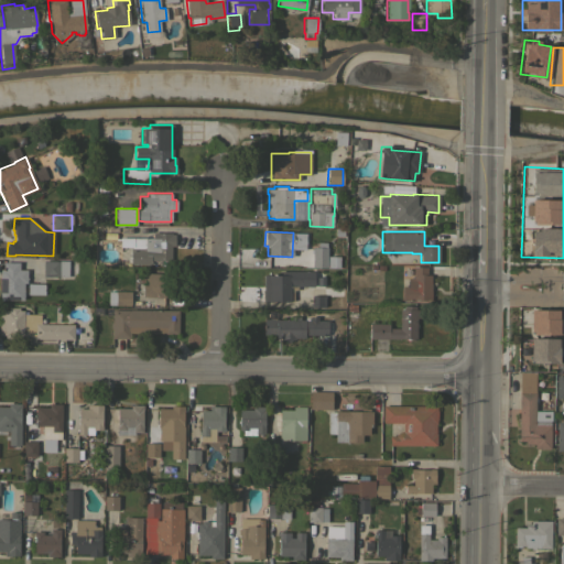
[(171,232),(171,235),(174,235),(174,246),(171,246),(171,260),(151,260),(151,263),(130,263),(130,248),(131,248),(131,247),(119,247),(119,237),(152,238),(152,232),(171,232)]
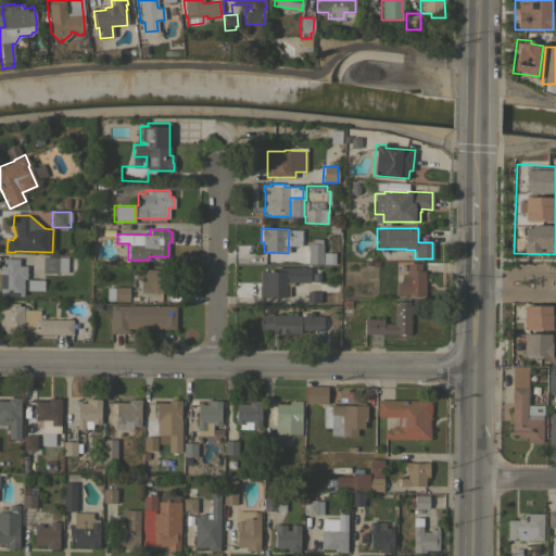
[(321,263),(307,263),(307,251),(305,251),(305,245),(307,245),(307,243),(321,243),(321,263)]
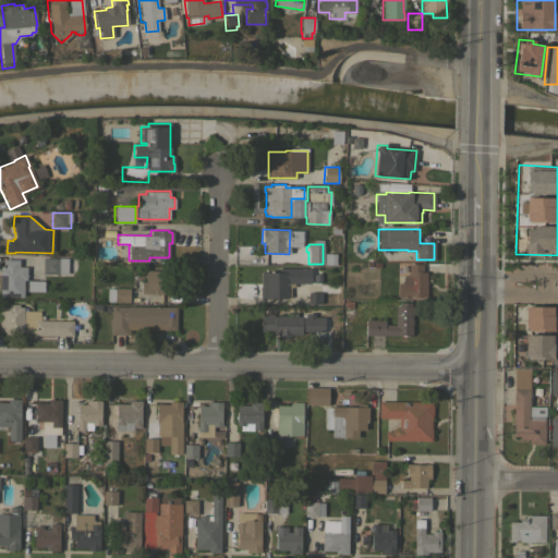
[(68,258),(67,274),(41,274),(43,257),(68,258)]
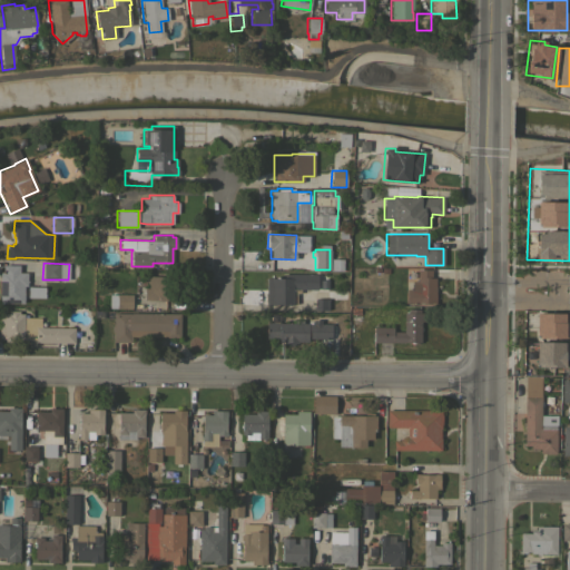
[(0,272),(2,272),(2,265),(19,265),(19,272),(27,272),(27,279),(28,279),(28,282),(27,282),(27,286),(23,286),(23,303),(0,303),(0,272)]
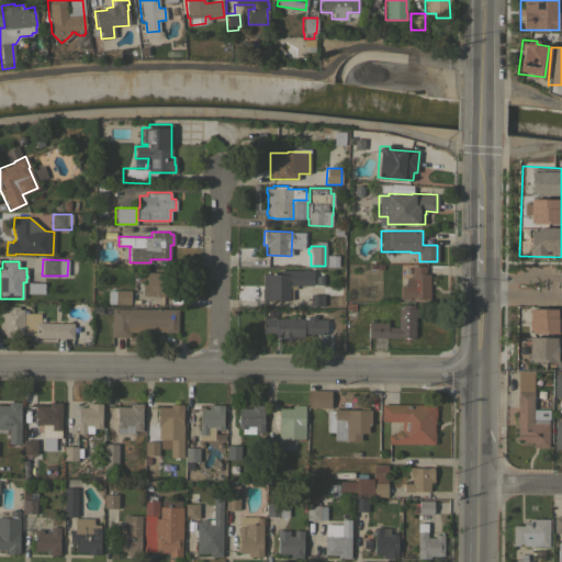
[(400,285),(405,285),(405,277),(411,277),(411,266),(425,266),(425,273),(429,273),(429,299),(400,299),(400,285)]
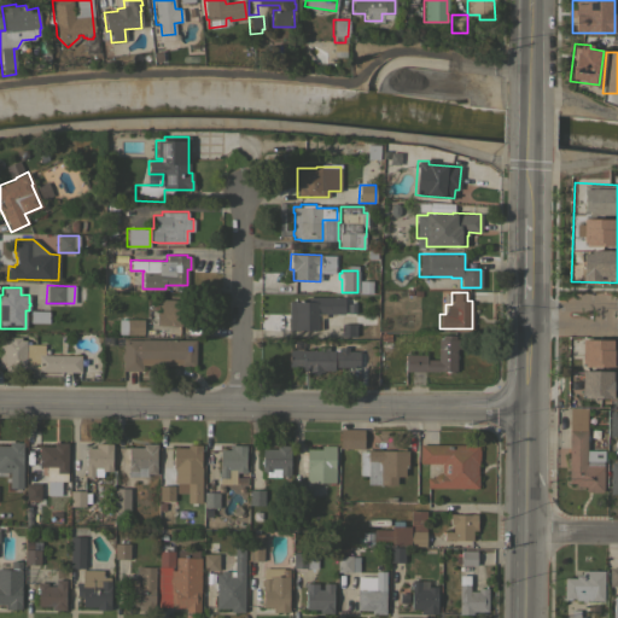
[(344,297),(344,314),(318,314),(318,324),(320,324),(320,327),(318,327),(318,330),(287,331),(287,302),(305,301),(305,297),(344,297)]
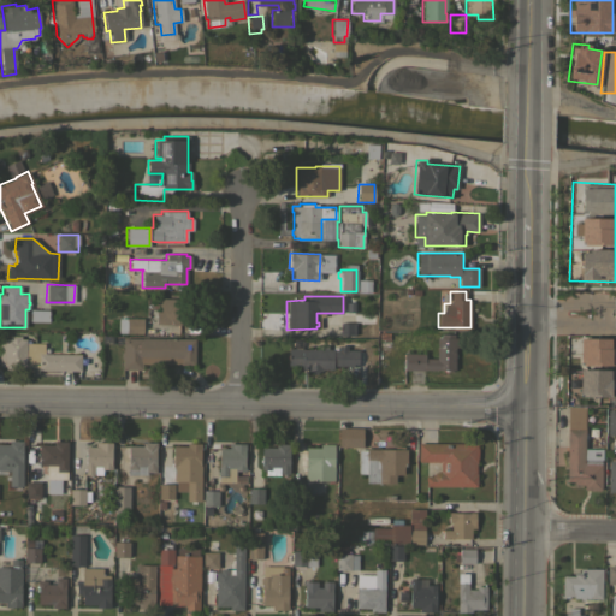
[(155,324),(157,311),(160,311),(160,297),(184,298),(183,314),(181,314),(179,325),(155,324)]
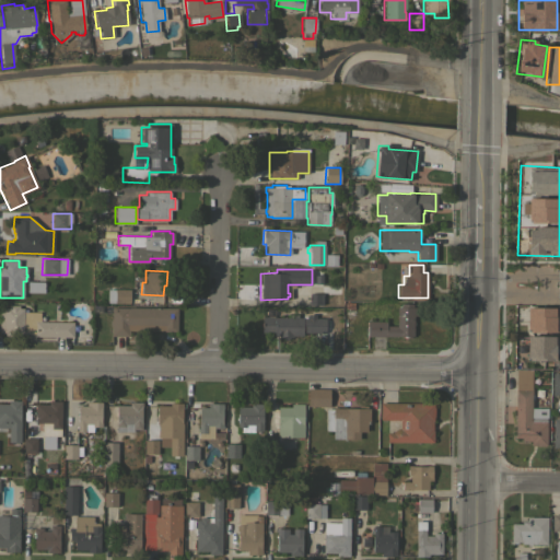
[(47,281),(46,293),(26,292),(26,281),(47,281)]
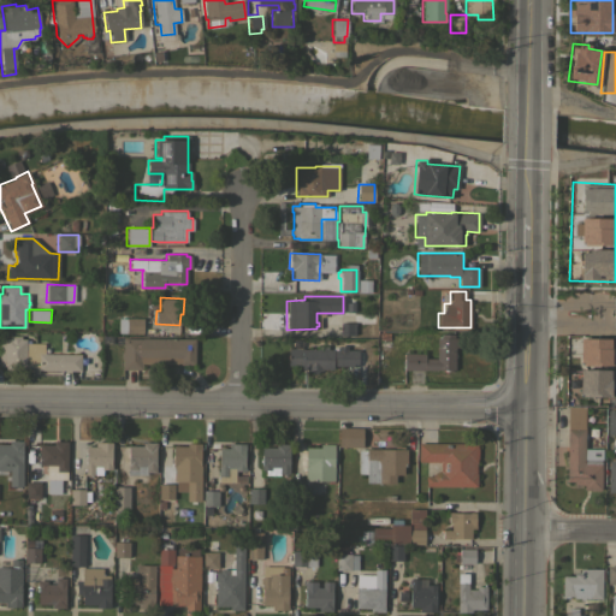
[(615,309),(615,343),(597,343),(598,309),(615,309)]
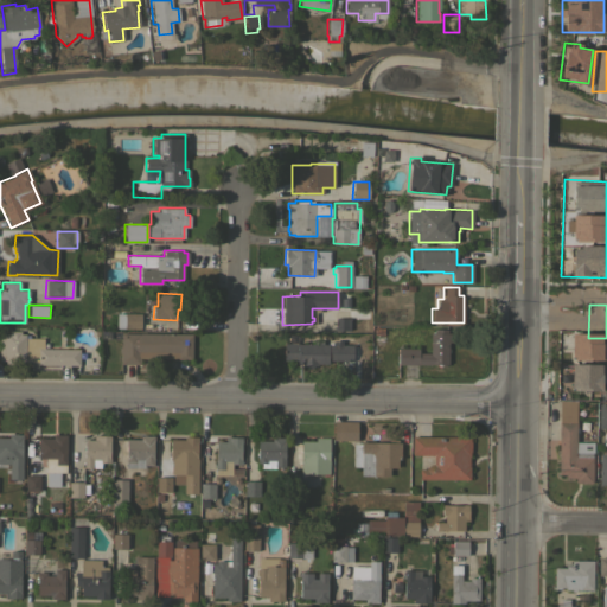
[(140,313),(140,328),(116,327),(116,313),(140,313)]
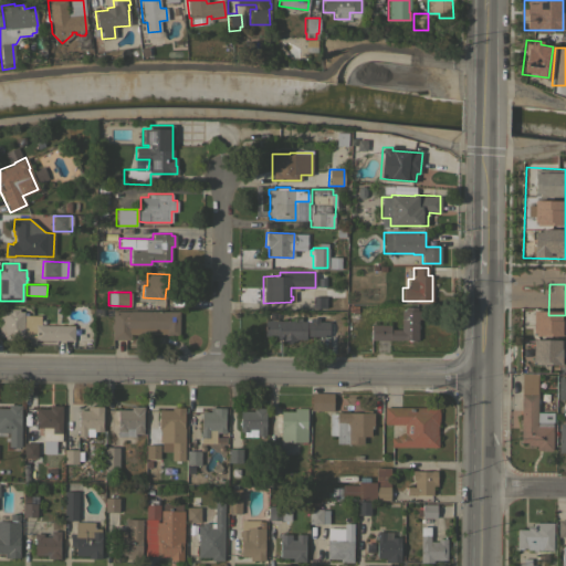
[(326,296),(326,307),(312,307),(312,296),(326,296)]
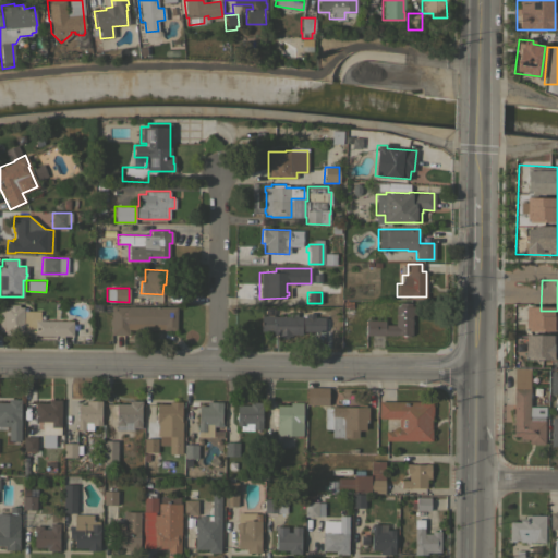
[(385,324),(395,325),(395,306),(399,306),(399,302),(411,302),(411,306),(414,306),(414,315),(411,315),(411,335),(409,335),(409,337),(404,337),(404,336),(365,335),(365,319),(385,320),(385,324)]
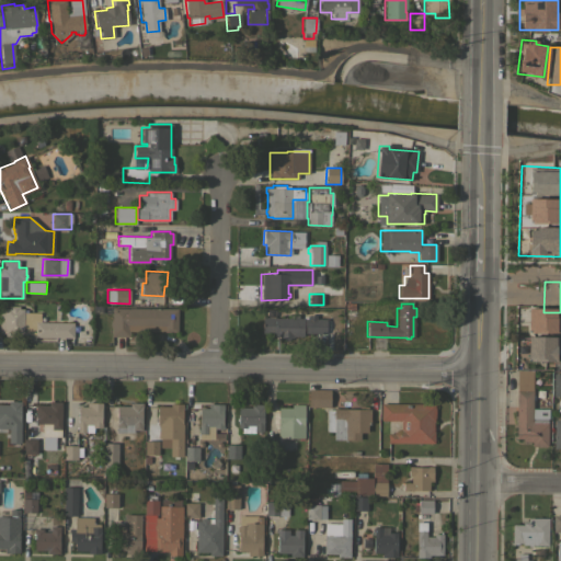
[(19,306),(19,308),(23,308),(23,313),(39,313),(39,321),(72,322),(72,338),(33,336),(33,334),(18,334),(18,336),(8,336),(8,333),(0,333),(0,308),(8,308),(9,306),(19,306)]
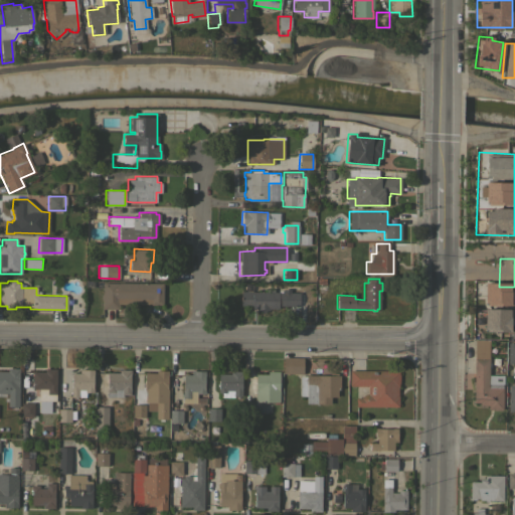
[(162,283),(162,305),(151,305),(151,304),(118,304),(118,309),(102,309),(102,300),(101,300),(101,295),(103,295),(103,283),(162,283)]
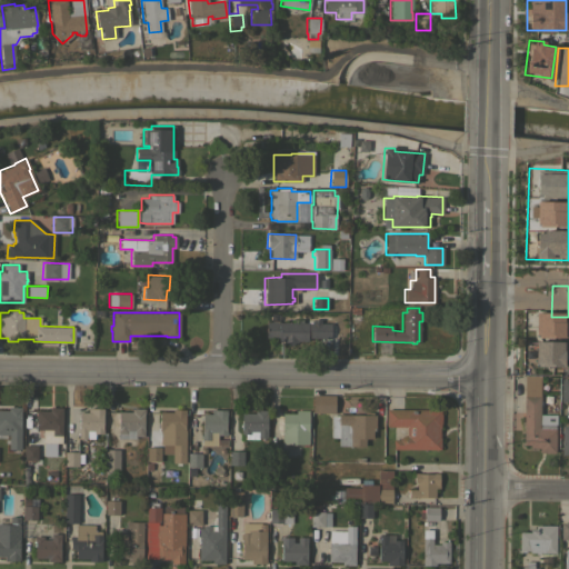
[(532,338),(563,338),(563,313),(533,312),(532,338)]
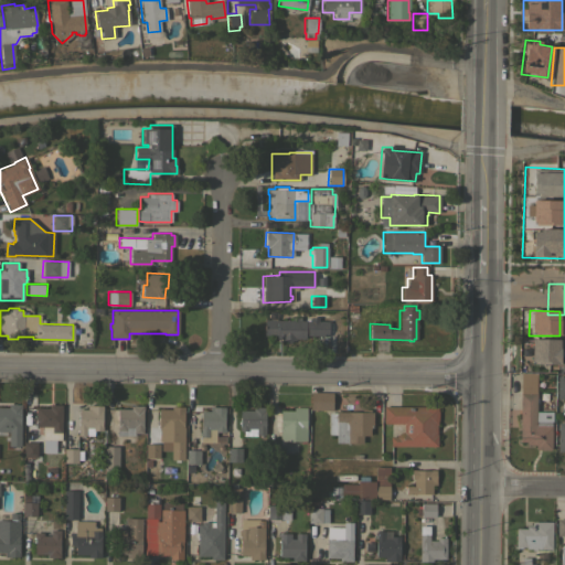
[(306,336),(306,339),(295,339),(295,340),(291,340),(290,342),(286,342),(285,340),(284,340),(284,339),(276,339),(276,334),(264,334),(264,319),(276,319),(276,320),(291,320),(291,317),(300,317),(300,320),(328,320),(328,336),(306,336)]
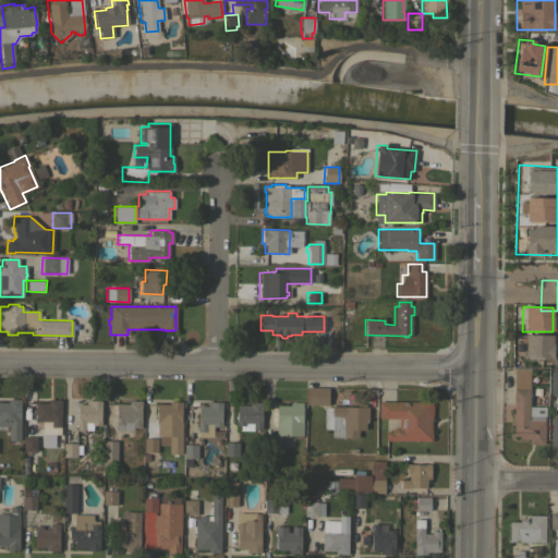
[(553,359),(553,335),(523,335),(522,359),(553,359)]
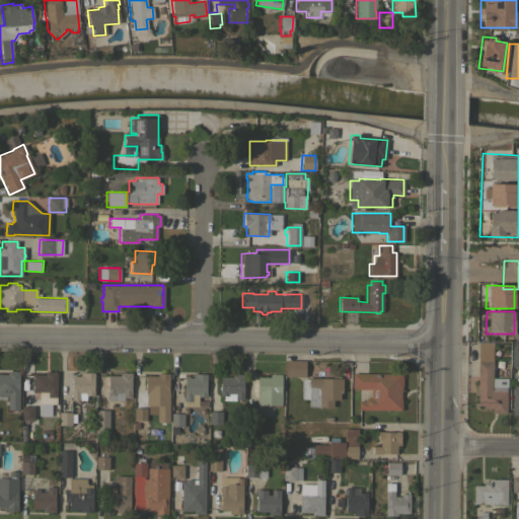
[(477,342),(492,343),(492,361),(493,361),(492,378),(506,378),(506,390),(506,413),(493,412),(493,409),(483,409),(483,405),(476,405),(477,342)]
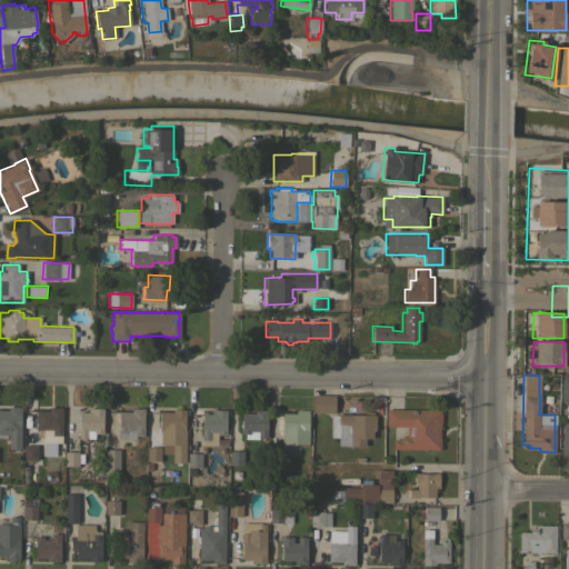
[(559,401),(568,400),(568,379),(560,379),(559,401)]
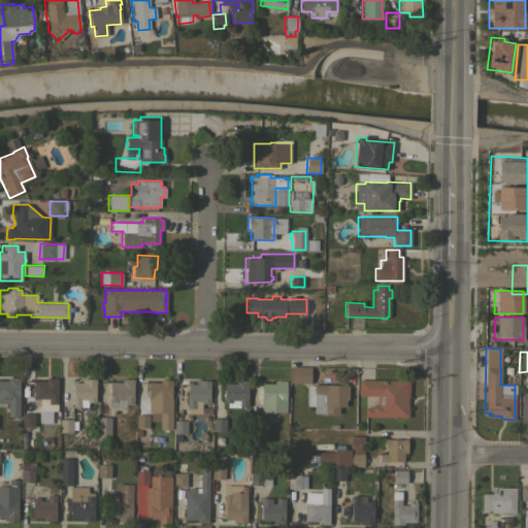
[(310,366),(310,383),(290,383),(290,366),(310,366)]
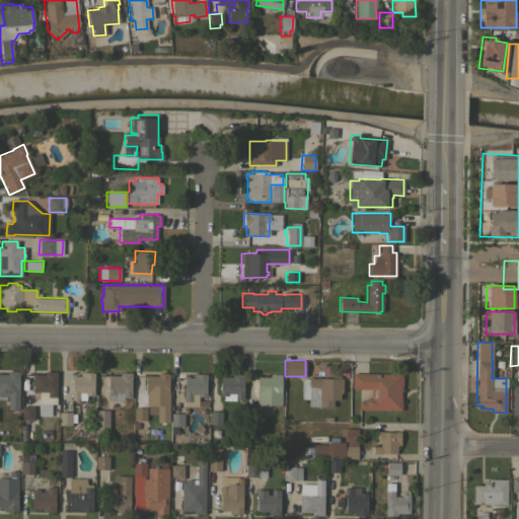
[(0,374),(7,374),(7,371),(18,371),(18,410),(7,410),(7,396),(0,396),(0,374)]
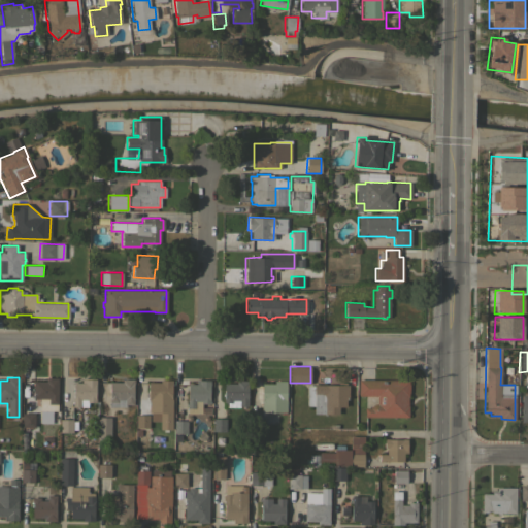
[(33,381),(45,381),(45,377),(57,377),(57,403),(48,403),(48,398),(33,398),(33,381)]
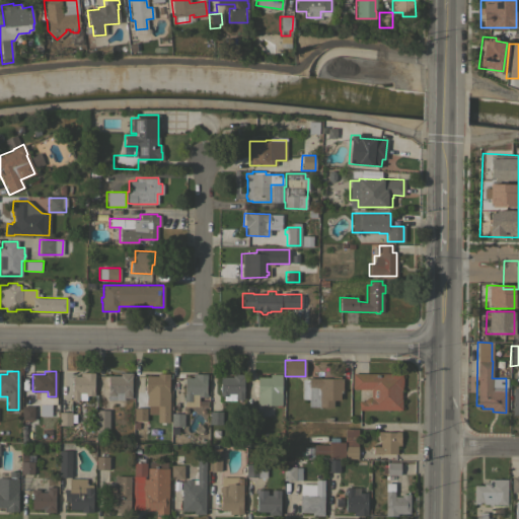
[(79,375),(79,372),(93,372),(93,395),(85,395),(85,392),(79,392),(79,399),(71,399),(71,390),(72,390),(72,375),(79,375)]
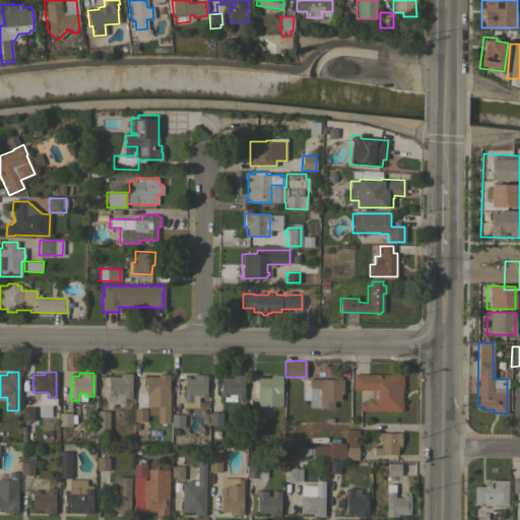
[(108,376),(120,376),(120,373),(131,373),(131,398),(123,398),(123,400),(108,400),(108,376)]
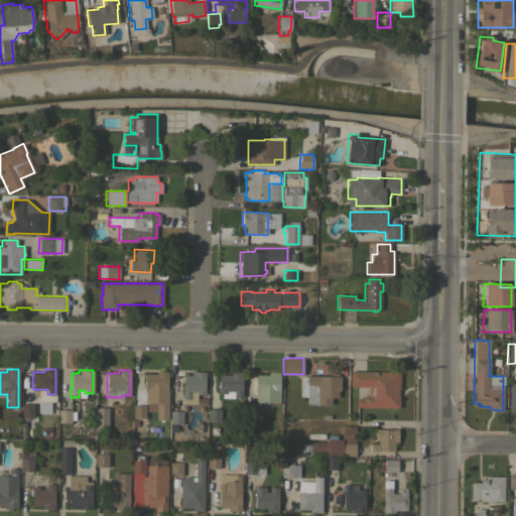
[(145,390),(144,390),(144,373),(156,374),(156,371),(167,371),(167,395),(160,395),(160,405),(159,405),(159,411),(146,411),(146,405),(145,405),(145,390)]
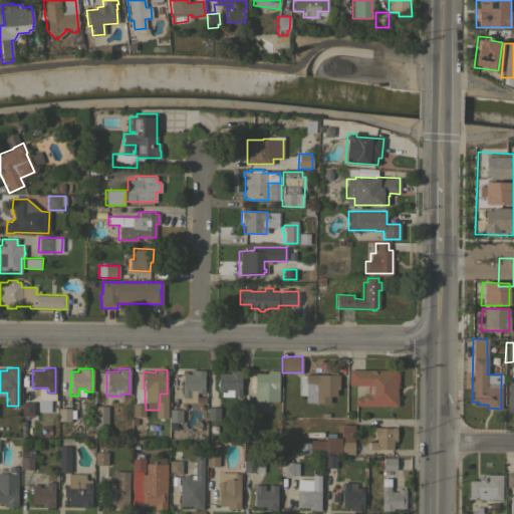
[(182,403),(183,373),(191,373),(191,369),(204,369),(204,377),(204,393),(196,393),(195,403),(182,403)]
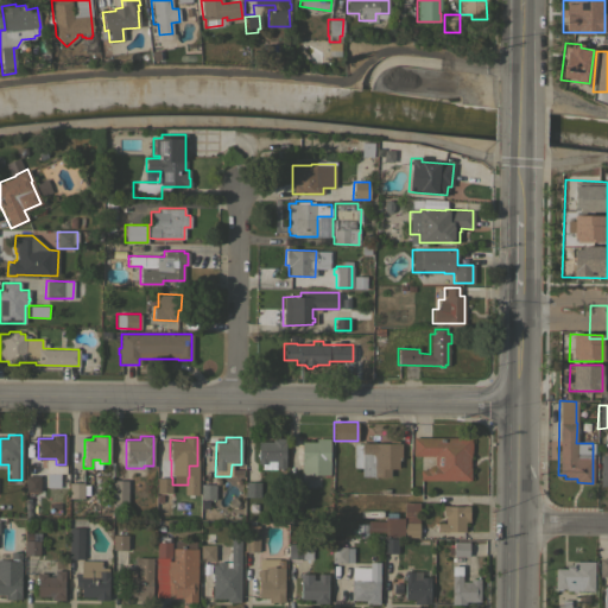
[(470,437),(470,456),(469,456),(469,467),(470,467),(470,480),(419,480),(419,469),(426,469),(429,466),(434,464),(434,455),(412,455),(412,437),(470,437)]
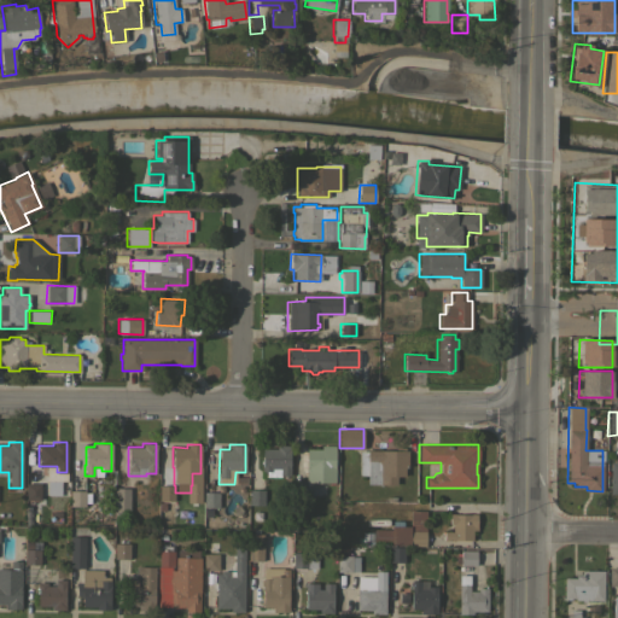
[(262,449),(277,449),(277,445),(289,445),(289,449),(290,449),(290,474),(280,474),(280,477),(262,477),(262,472),(261,472),(262,449)]
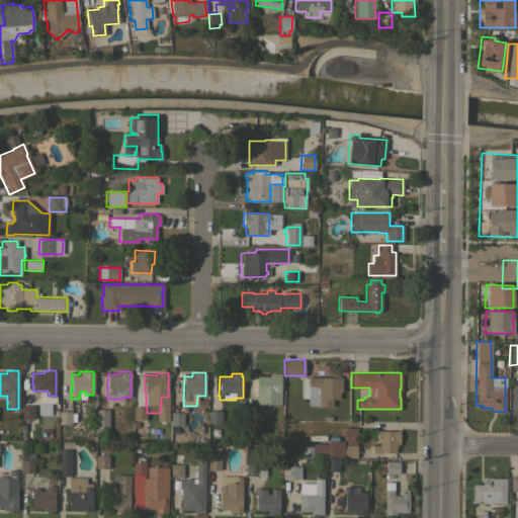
[(280,404),(272,404),(272,407),(266,407),(266,404),(256,404),(256,376),(269,376),(269,373),(280,373),(280,404)]
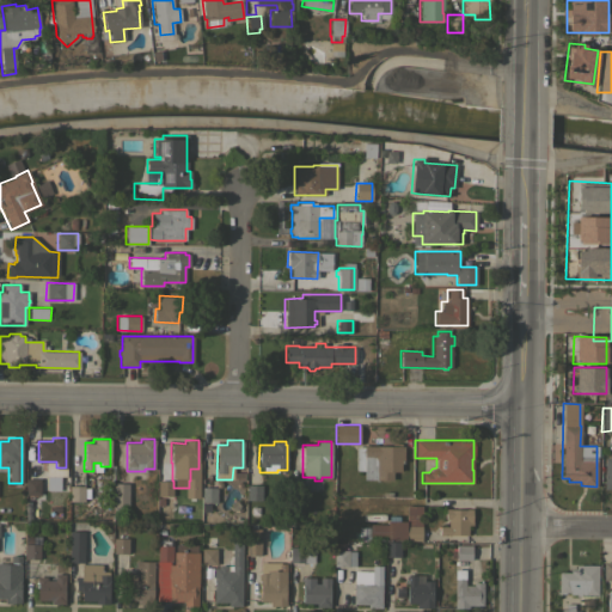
[(403,446),(403,461),(401,461),(401,471),(392,471),(392,481),(375,479),(363,479),(363,446),(403,446)]
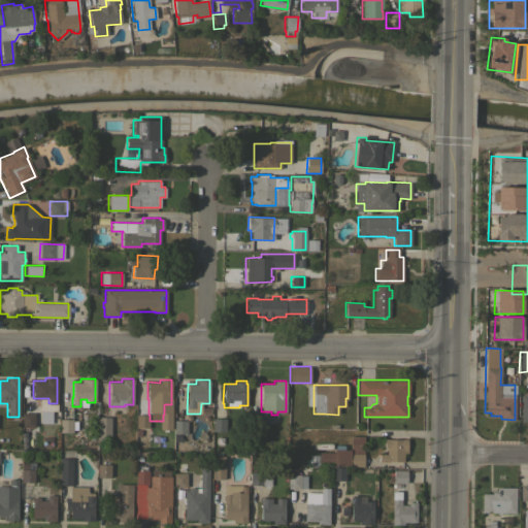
[(34,413),(34,427),(22,427),(22,413),(34,413)]
